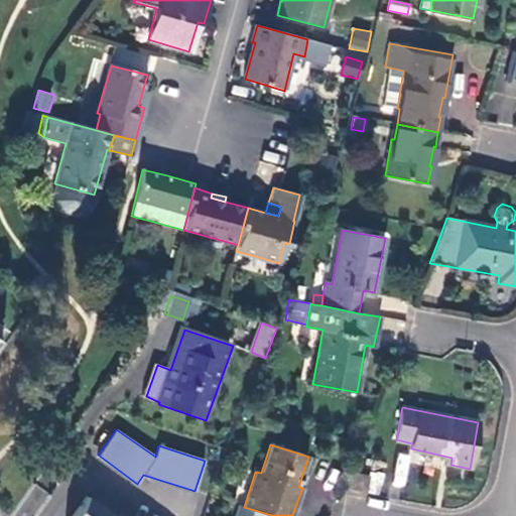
[(410,453),(398,450),(392,485),(404,487),(410,453)]
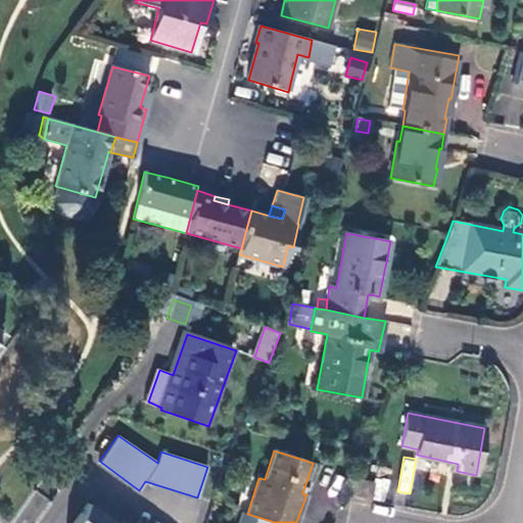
[(371,497),(373,482),(355,478),(354,479),(351,495),(371,497)]
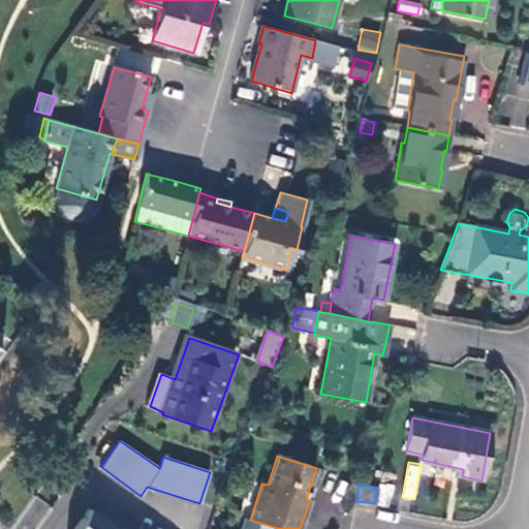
[(88,508),(71,528),(113,528),(105,524),(106,522),(88,508)]
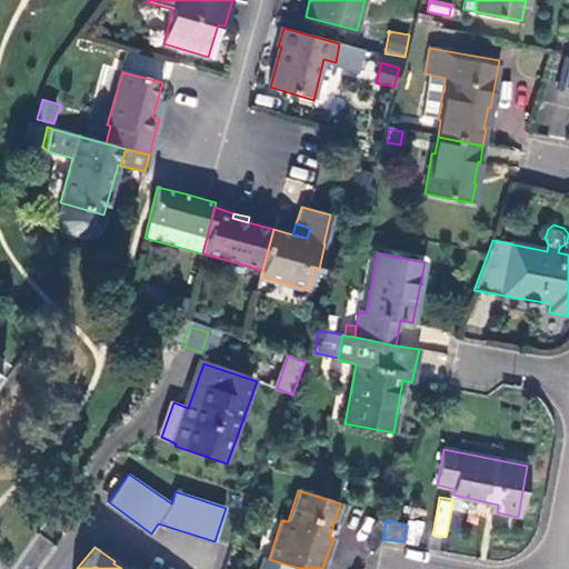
[(263,557),(259,568),(299,568),(269,559),(263,557)]
